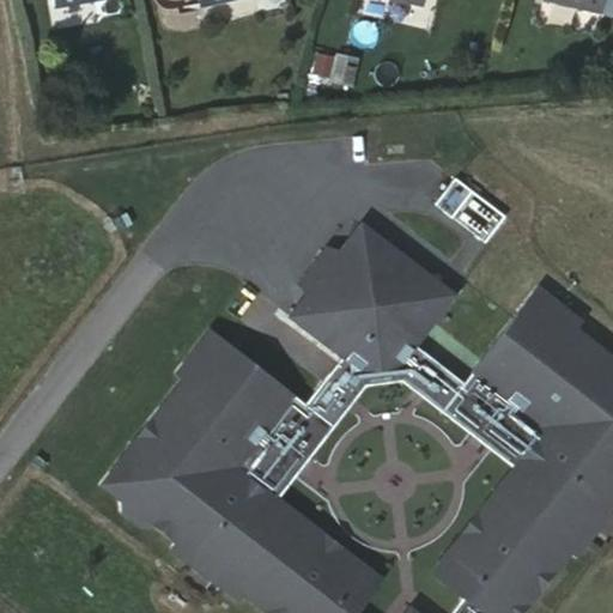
[(48,0),(50,11),(109,0),(48,0)]
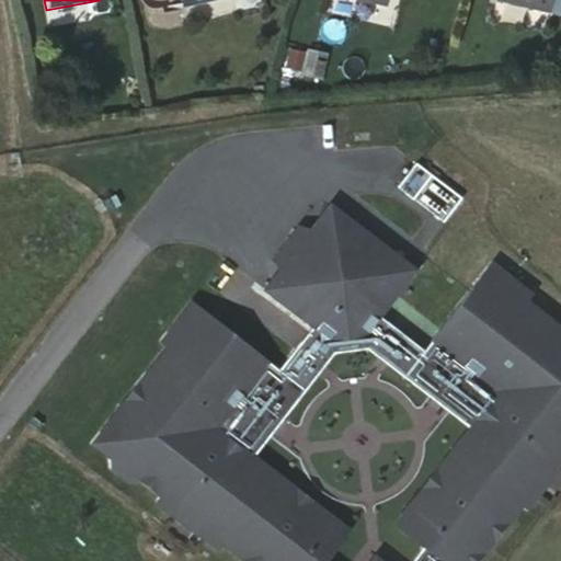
[(496,0),(549,11),(551,0),(496,0)]
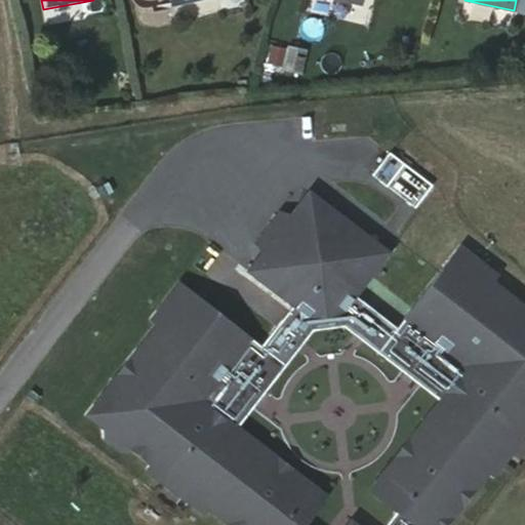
[(269,42),(265,63),(301,71),(307,50),(269,42)]
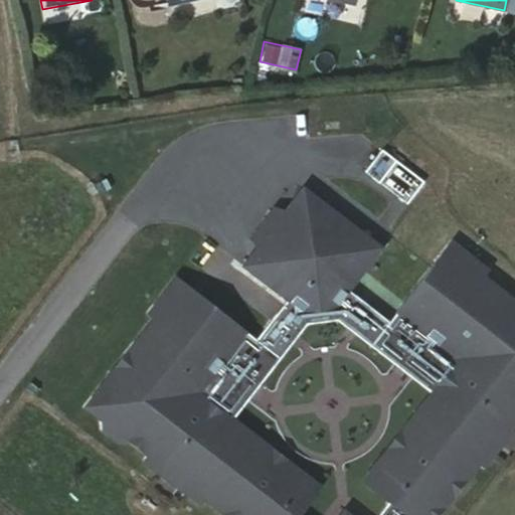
[(122,447),(126,440),(151,459),(151,463),(151,466),(181,488),(203,505),(208,499),(229,514),(436,514),(480,457),(485,461),(514,420),(514,296),(482,271),(475,265),(479,259),(451,236),(391,316),(350,285),(382,243),(304,184),(292,202),(277,204),(254,235),(251,256),(240,270),(285,304),(255,343),(175,284),(153,313),(160,319),(154,326),(90,412),(104,423),(105,436),(122,447)]
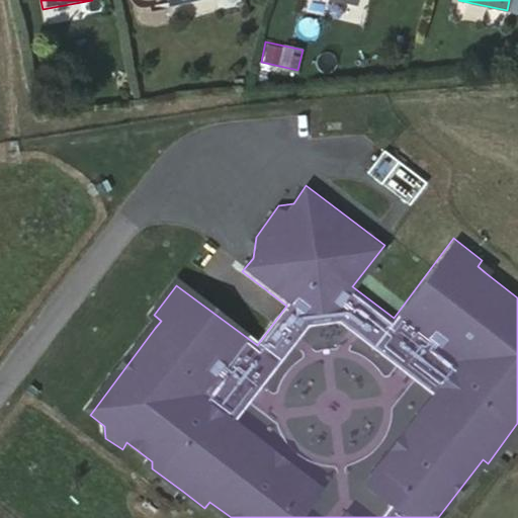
[(489,265),(482,260),(478,266),(485,272),(489,265)]
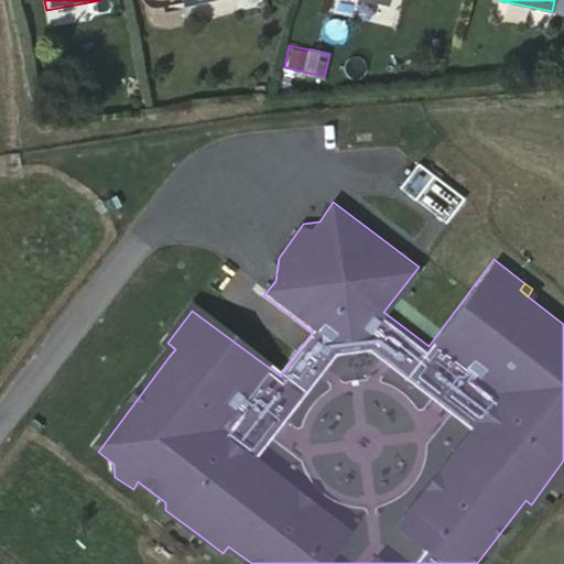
[(161,350),(169,357),(175,349),(167,343),(161,350)]
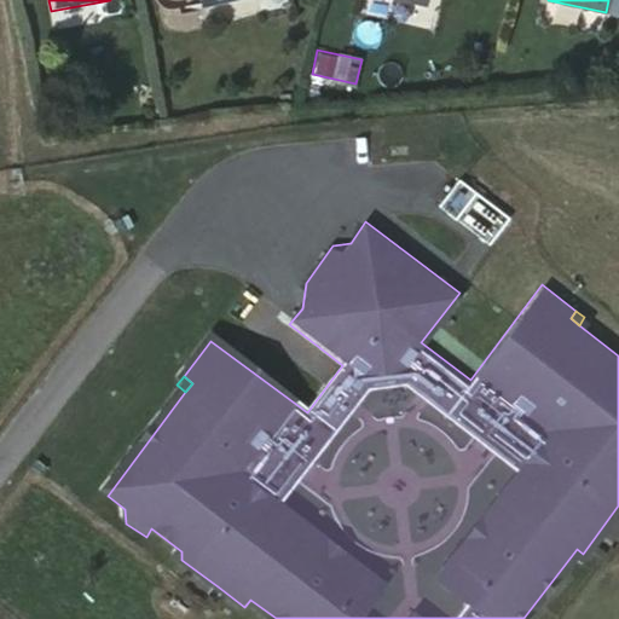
All buildings are outlined.
